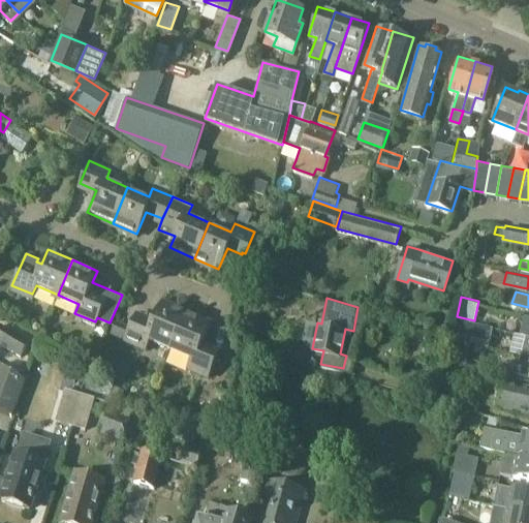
[(170,346),(187,310),(162,299),(153,321),(135,314),(130,326),(125,337),(146,346),(150,337),(170,346)]
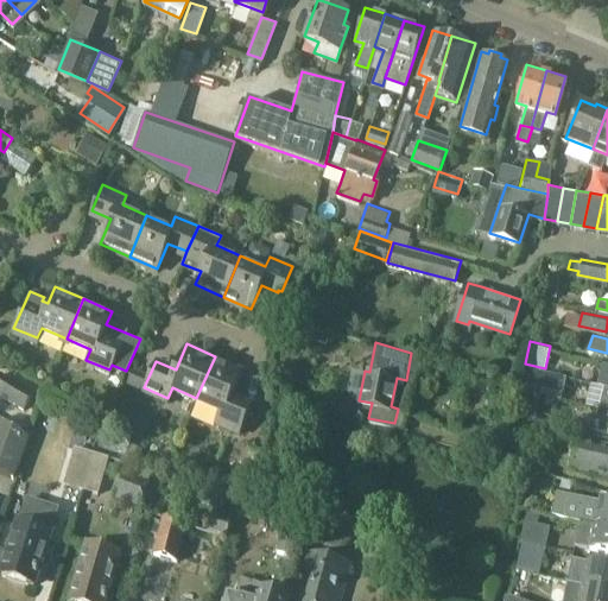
[(215,356),(196,398),(221,409),(216,419),(240,429),(251,403),(232,394),(242,368),(215,356)]
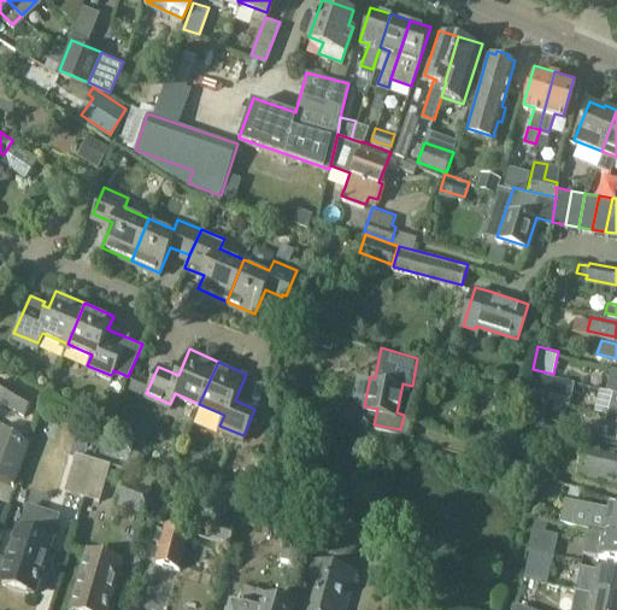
[(299,389),(301,364),(289,362),(286,387),(299,389)]
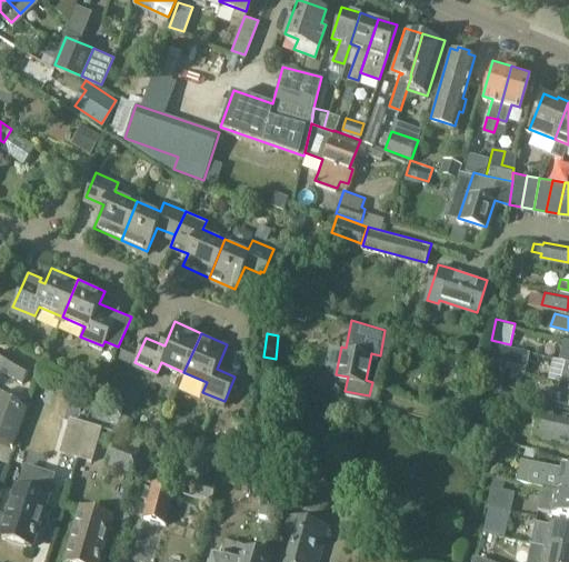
[(490,341),(486,369),(495,371),(497,364),(505,367),(506,365),(526,370),(530,349),(509,344),(490,341)]
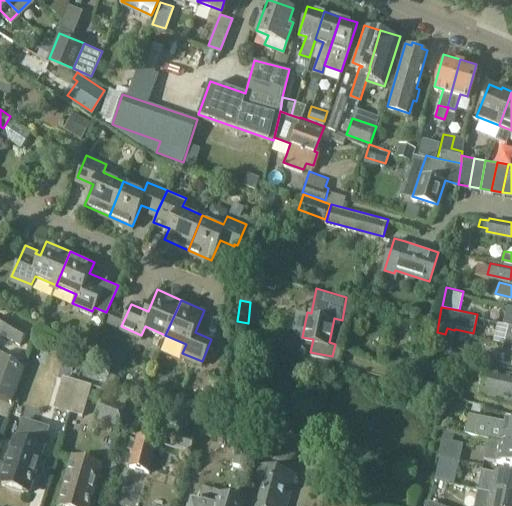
[(0,311),(0,328),(19,341),(29,325),(2,308),(0,311)]
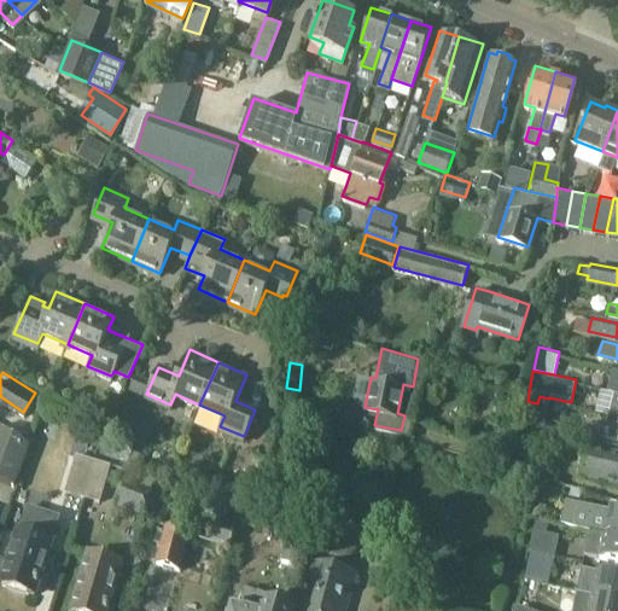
[(152,380),(136,373),(130,387),(146,394),(152,380)]
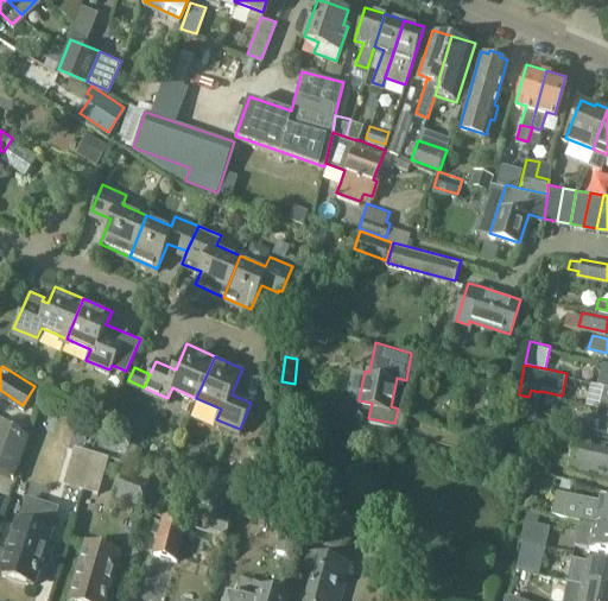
[(517,411),(536,416),(539,392),(531,390),(529,397),(519,394),(517,411)]
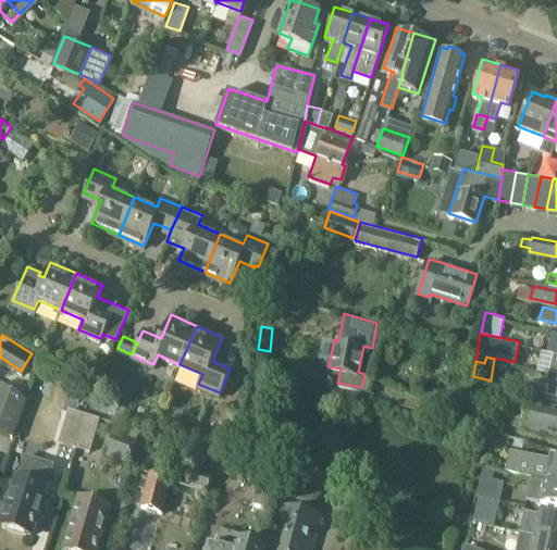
[(556,392),(556,372),(548,370),(544,389),(556,391),(556,392),(556,394),(556,392)]
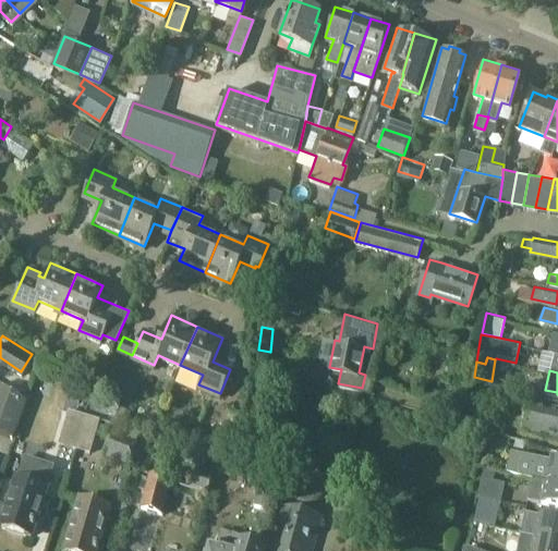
[(0,380),(0,430),(12,435),(28,392),(0,380)]
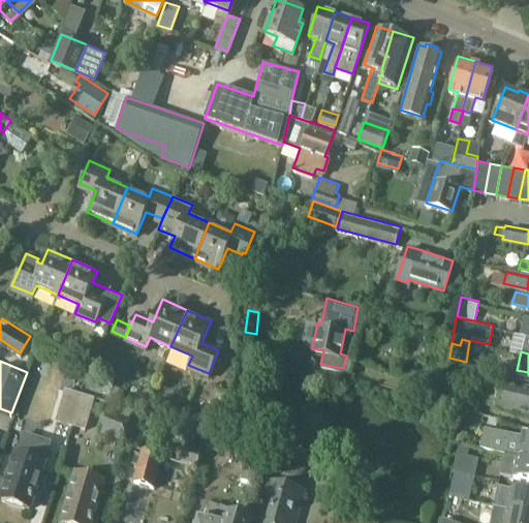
[(528,387),(479,375),(474,396),(494,403),(528,411),(528,387)]
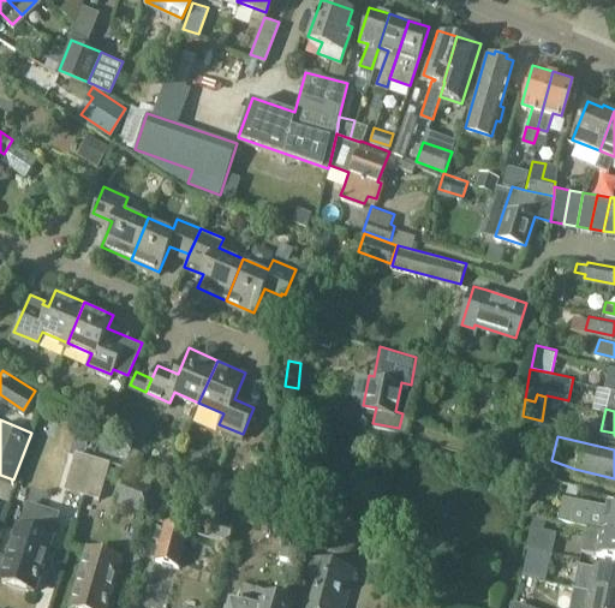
[(64,484),(84,490),(95,456),(73,449),(64,484)]
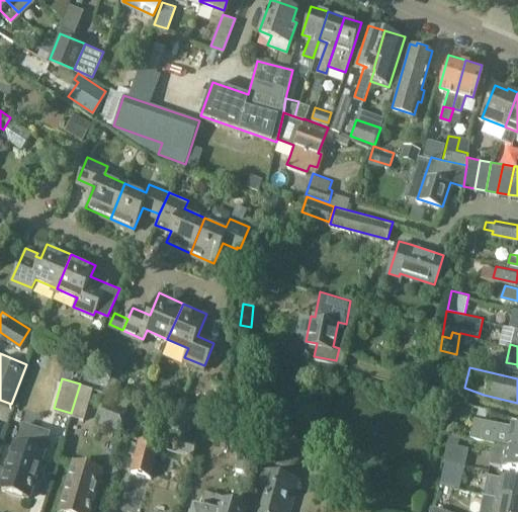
[(91,387),(80,384),(71,413),(82,416),(91,387)]
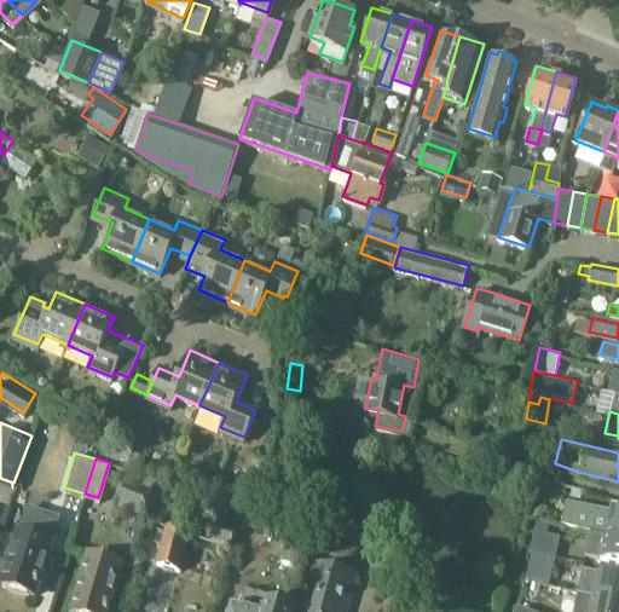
[(151,485),(123,477),(115,502),(143,511),(151,485)]
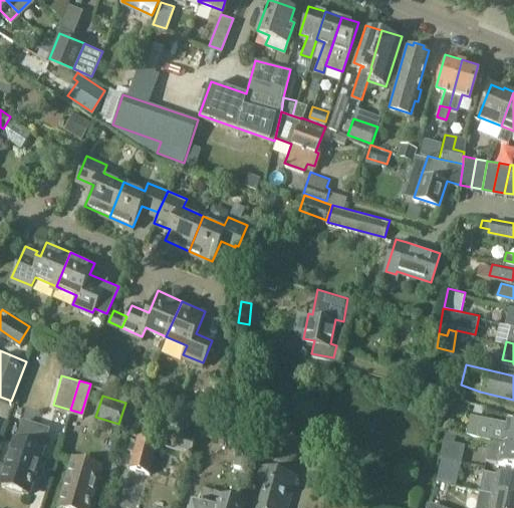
[(467,432),(491,437),(513,442),(513,421),(471,412),(467,432)]
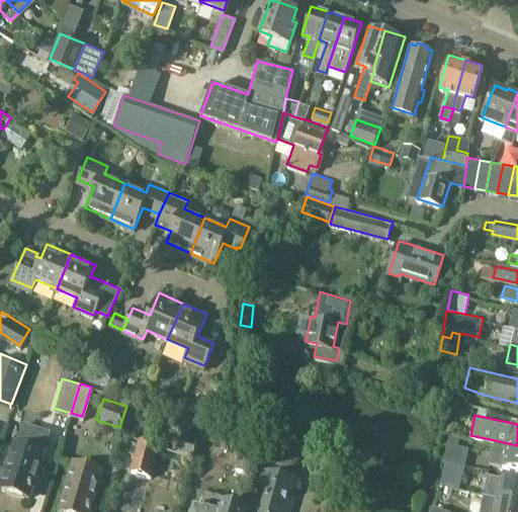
[(1,486),(28,495),(50,428),(23,420),(1,486)]
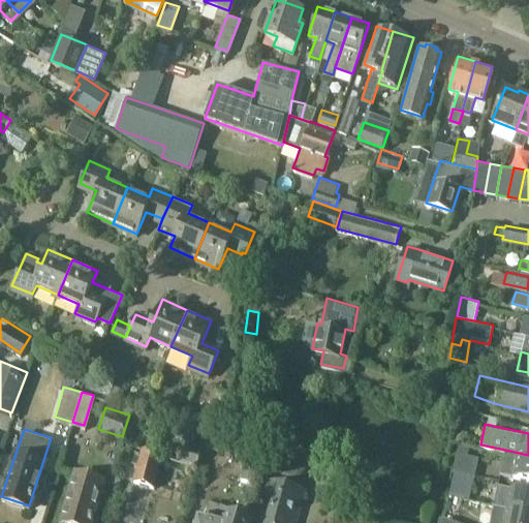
[(180,457),(197,462),(201,449),(185,443),(180,457)]
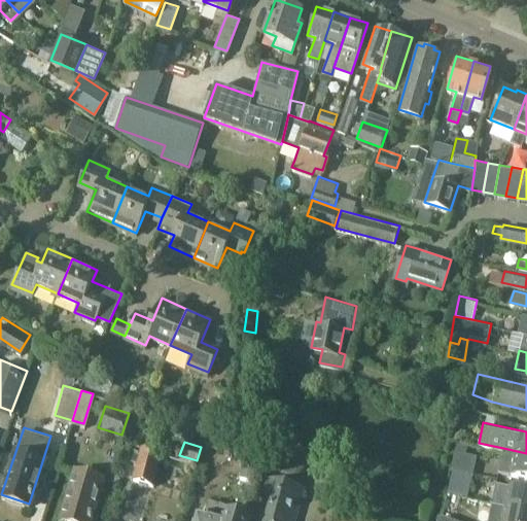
[(154,483),(163,451),(142,445),(133,477),(154,483)]
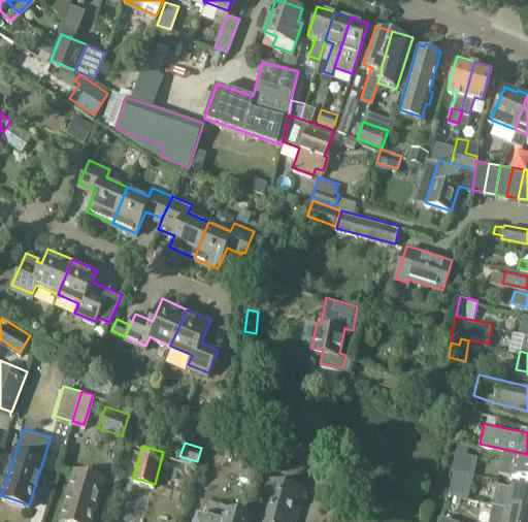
[(527,454),(504,449),(499,470),(527,477),(527,454)]
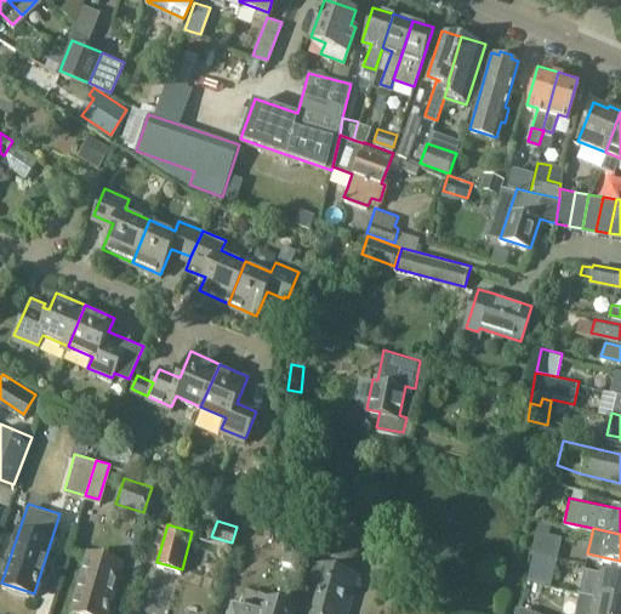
[(533,549),(534,549),(558,555),(563,535),(536,530),(533,549)]
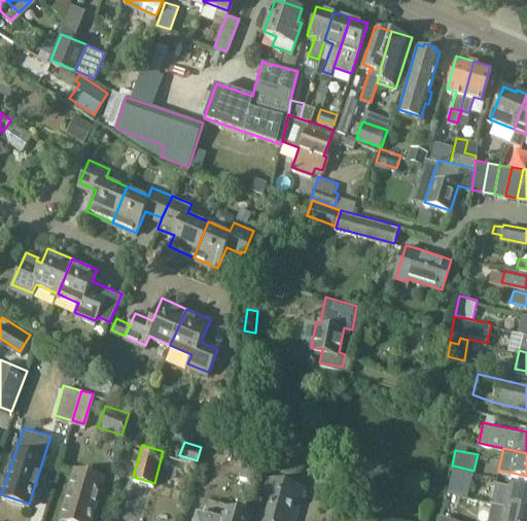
[(473,471),(453,465),(449,483),(469,487),(473,471)]
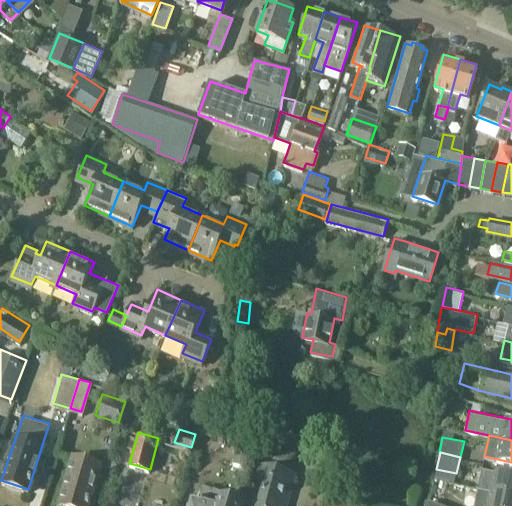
[(71,505),(87,505),(100,462),(72,454),(59,503),(71,505)]
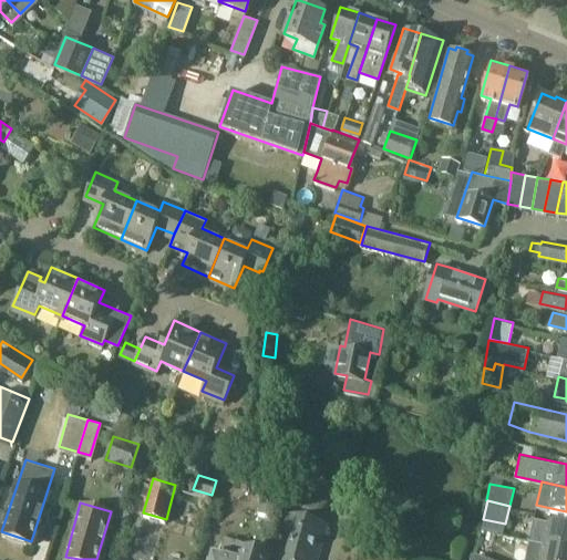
[(315,559),(326,520),(287,510),(272,559),(315,559)]
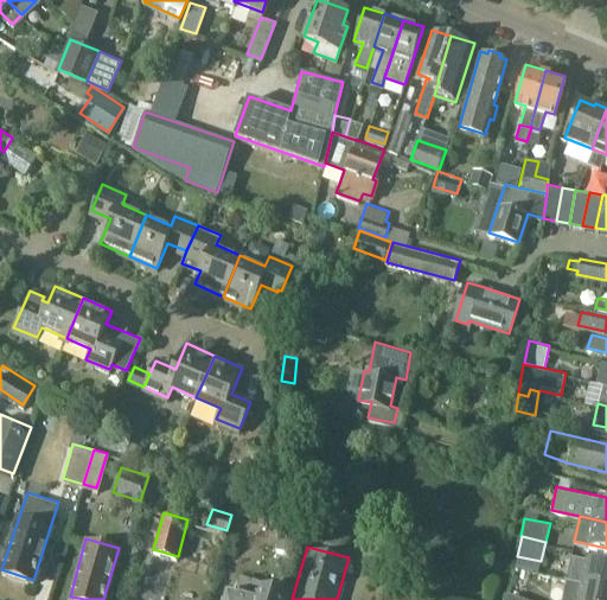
[(606,561),(572,554),(567,576),(606,585),(606,561)]
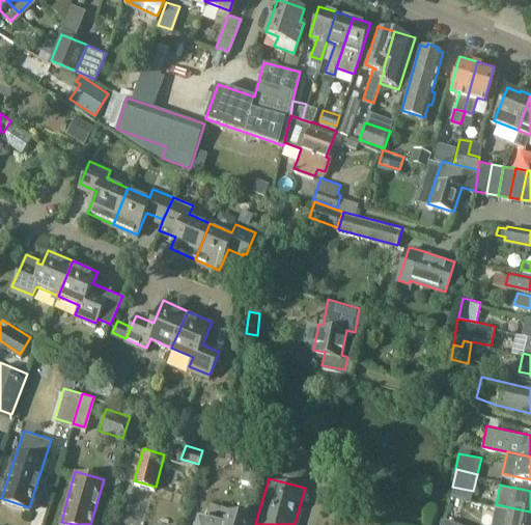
[(248,524),(249,521),(234,517),(238,509),(210,501),(204,518),(197,515),(194,524),(248,524)]
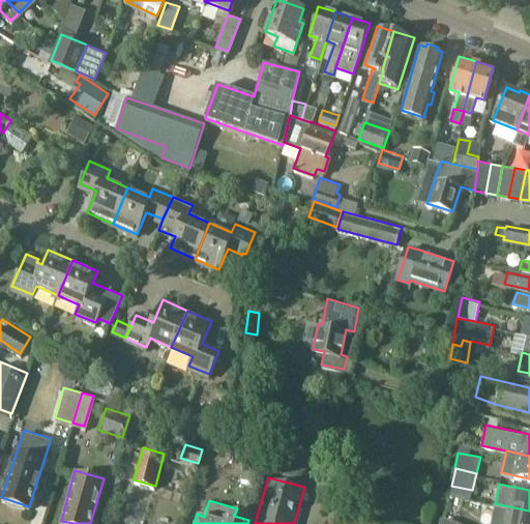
[(529,523),(529,511),(495,503),(490,523),(529,523)]
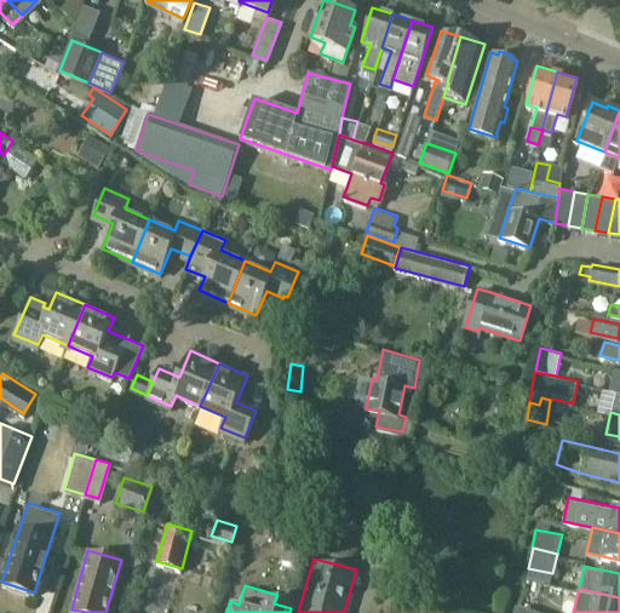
[(549,612),(520,602),(515,612),(549,612)]
